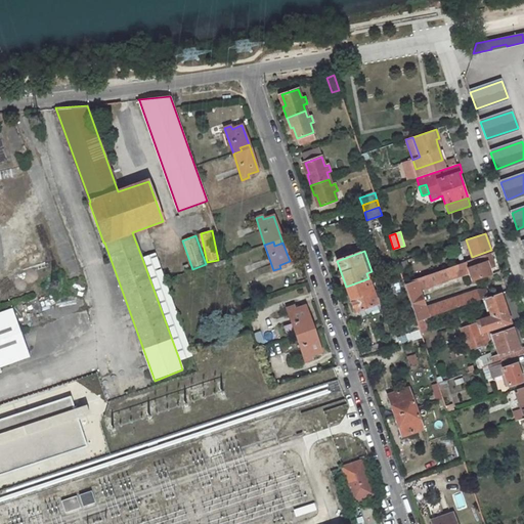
[(155,254),(142,259),(179,359),(191,355),(155,254)]
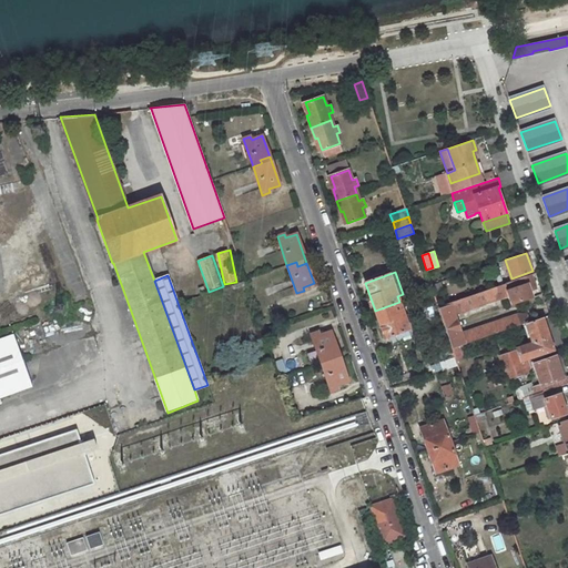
[(438,306),(453,348),(462,346),(463,345),(459,338),(453,316),(469,311),(469,308),(508,295),(511,304),(533,297),(528,284),(534,282),(531,275),(438,306)]
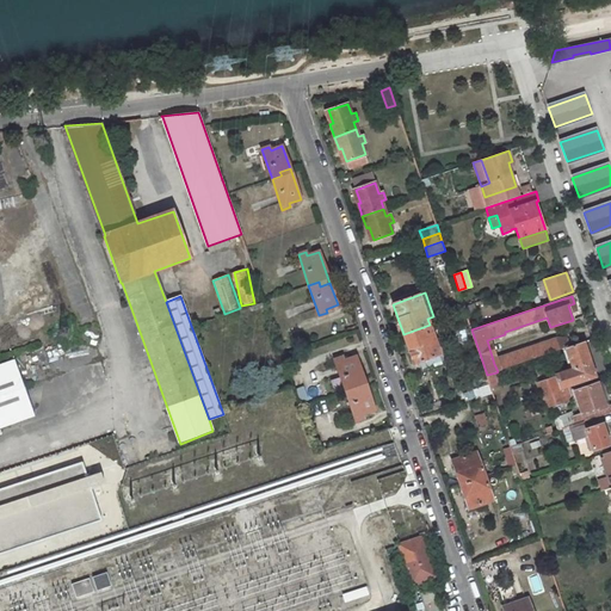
[(476,312),(473,304),(464,307),(467,314),(476,312)]
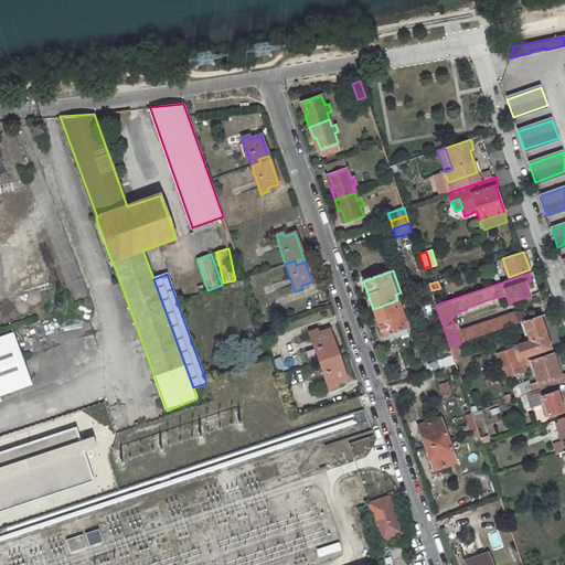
[(400,306),(397,300),(373,309),(377,322),(383,337),(413,326),(405,305),(400,306)]
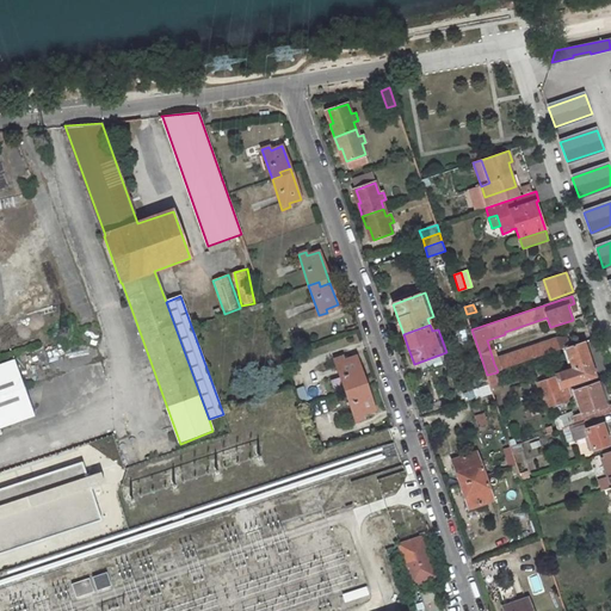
[(567,339),(556,338),(499,358),(498,363),(501,370),(566,347),(569,346),(567,339)]
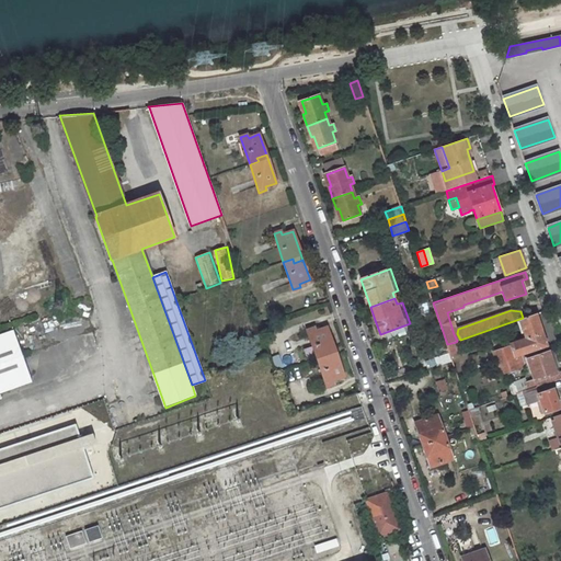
[(519,319),(527,341),(530,353),(547,347),(536,313),(523,318),(519,319)]
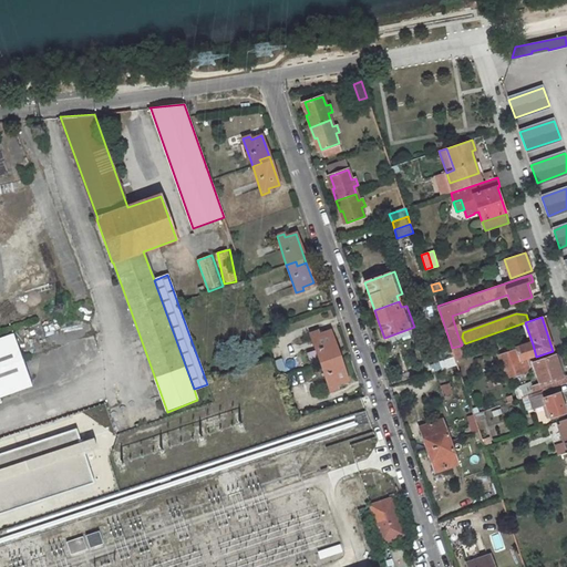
[(310,334),(320,362),(330,359),(331,363),(340,360),(330,331),(319,334),(318,331),(310,334)]
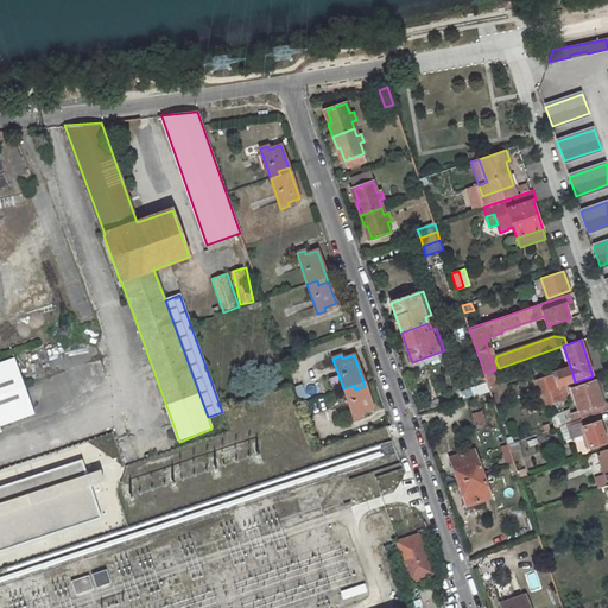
[(0,425),(36,413),(16,358),(0,362),(0,425)]
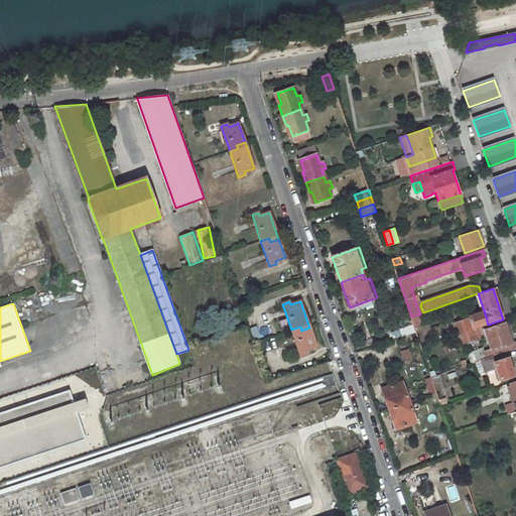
[(485,313),(479,315),(483,327),(488,325),(485,313)]
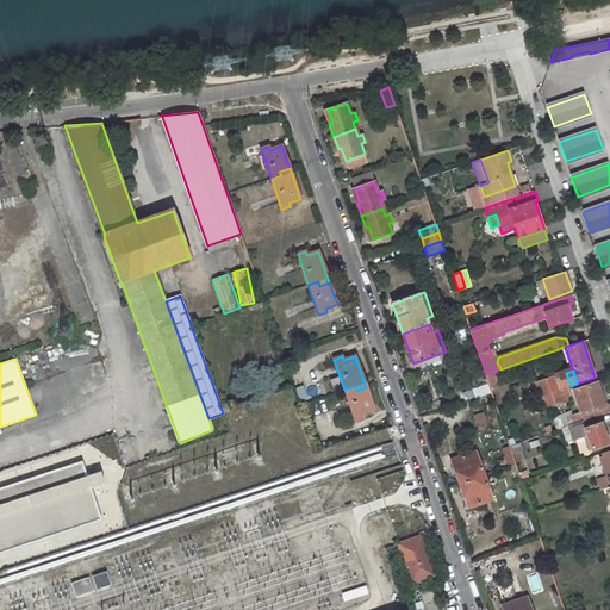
[(500,386),(496,372),(486,374),(489,384),(491,388),(500,386)]
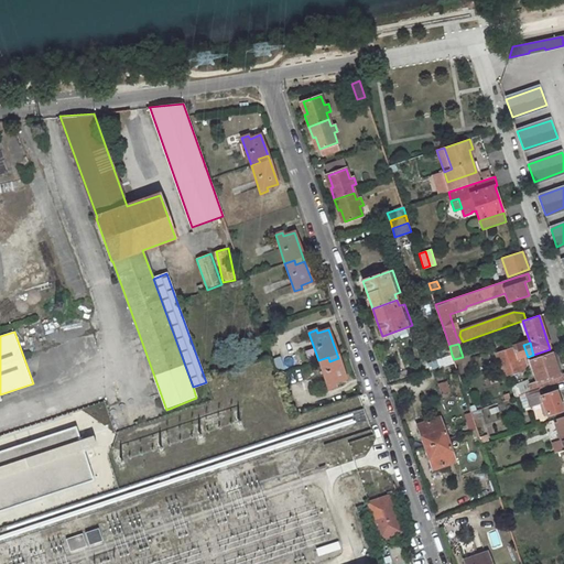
[(449,346),(433,351),(436,360),(452,355),(449,346)]
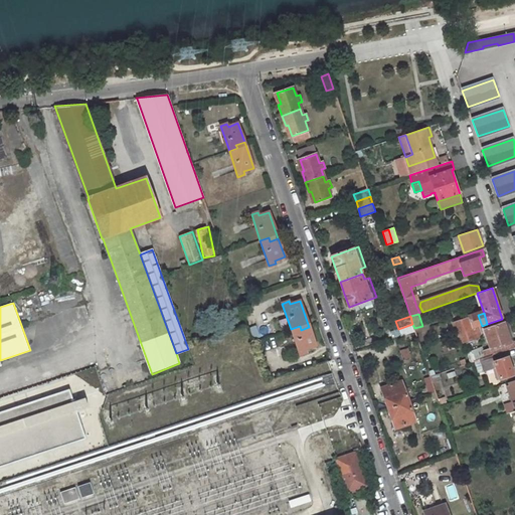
[(486,357),(505,351),(514,347),(514,341),(511,343),(504,323),(484,330),(491,349),(484,351),(486,357)]
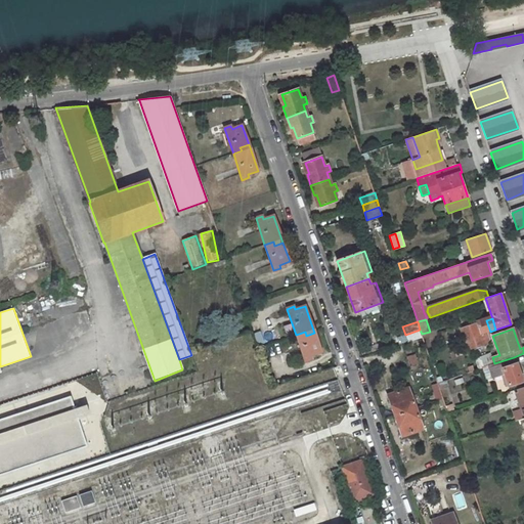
[(422,334),(420,330),(405,335),(407,342),(423,337),(422,334)]
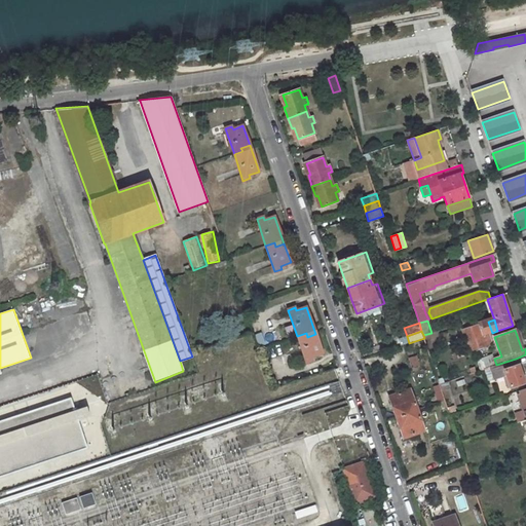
[(257,334),(261,346),(267,344),(263,332),(257,334)]
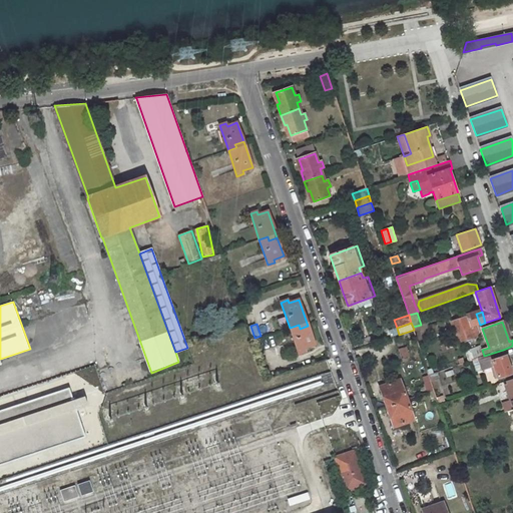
[(300,329),(299,325),(290,328),(299,353),(306,351),(305,348),(315,344),(308,326),(300,329)]
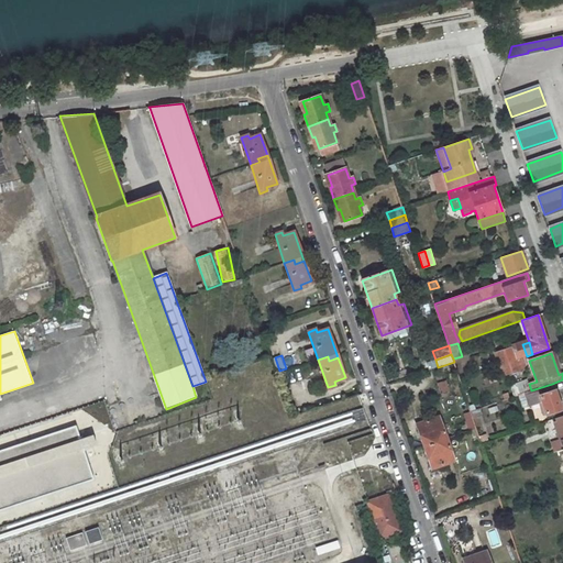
[(523,357),(499,365),(504,375),(521,370),(526,365),(523,357)]
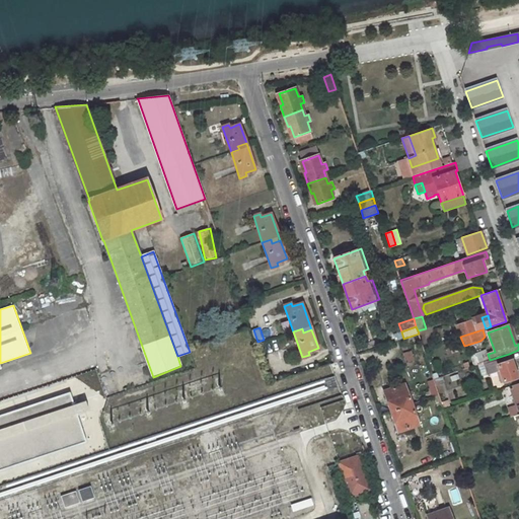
[(411,351),(404,353),(408,363),(415,361),(411,351)]
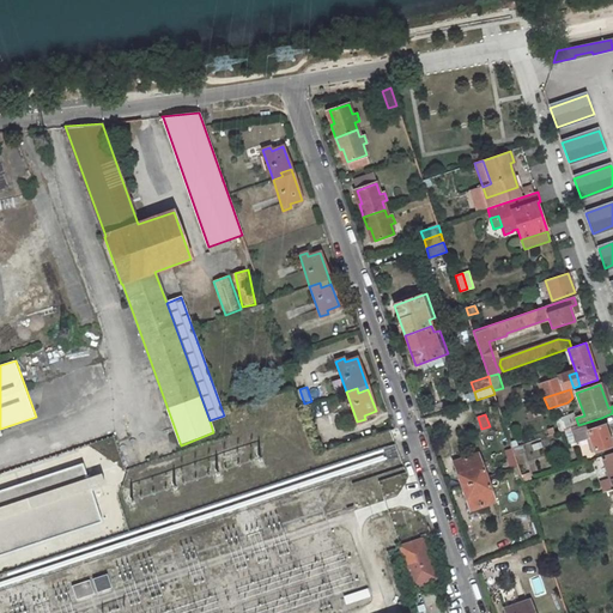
[(590,437),(595,451),(612,447),(601,418),(578,425),(571,428),(576,442),(590,437)]
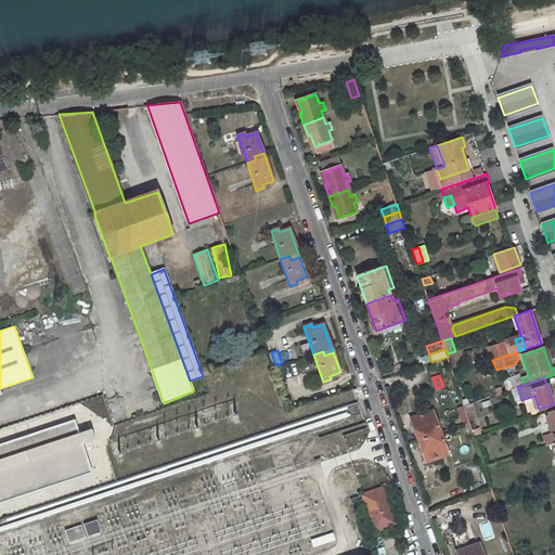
[(474,410),(472,403),(464,405),(466,412),(474,410)]
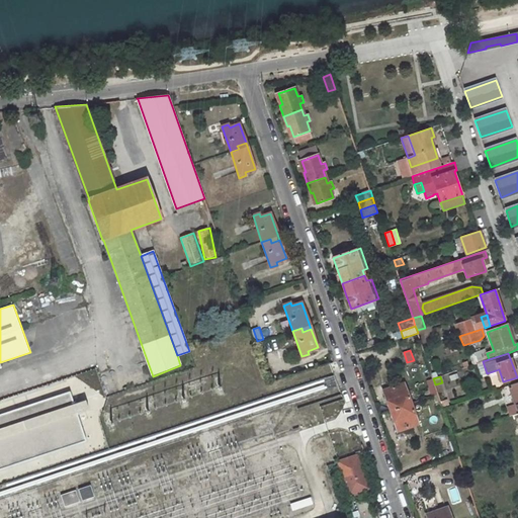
[(510,416),(513,415),(517,413),(517,382),(511,385),(513,392),(511,393),(511,395),(514,394),(517,404),(507,408),(510,416)]
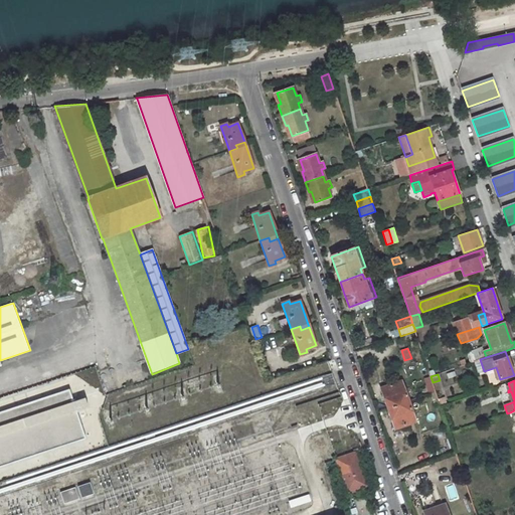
[(381,388),(388,408),(408,401),(401,381),(381,388)]
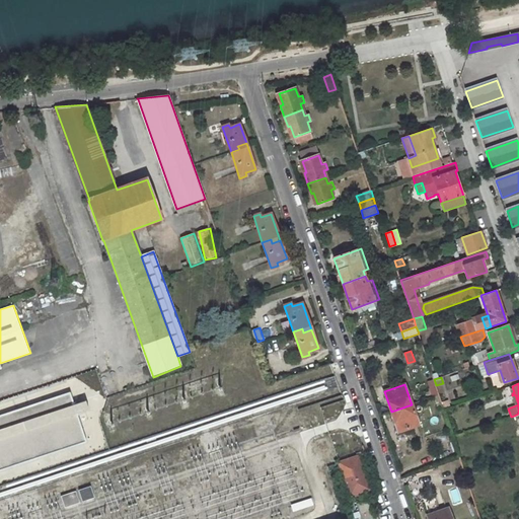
[(70,392),(0,415),(0,469),(86,441),(77,414),(74,404),(70,392)]
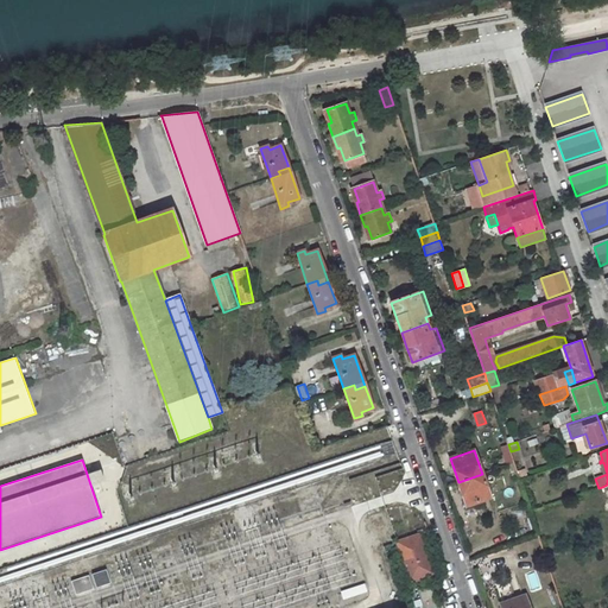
[(100,470),(87,474),(90,485),(103,480),(100,470)]
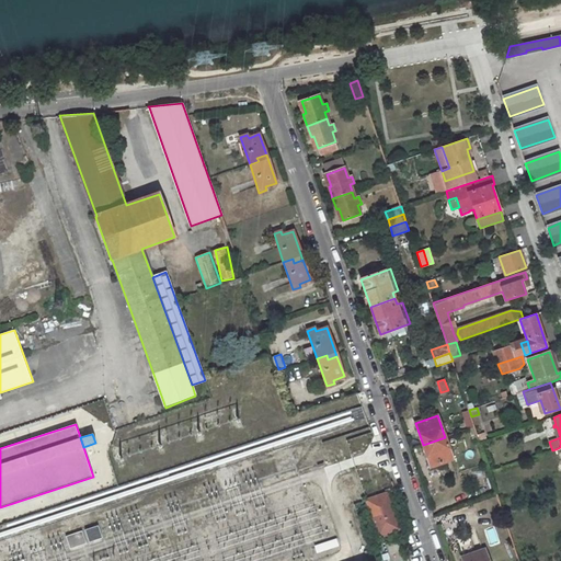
[(453,459),(445,437),(423,445),(431,467),(453,459)]
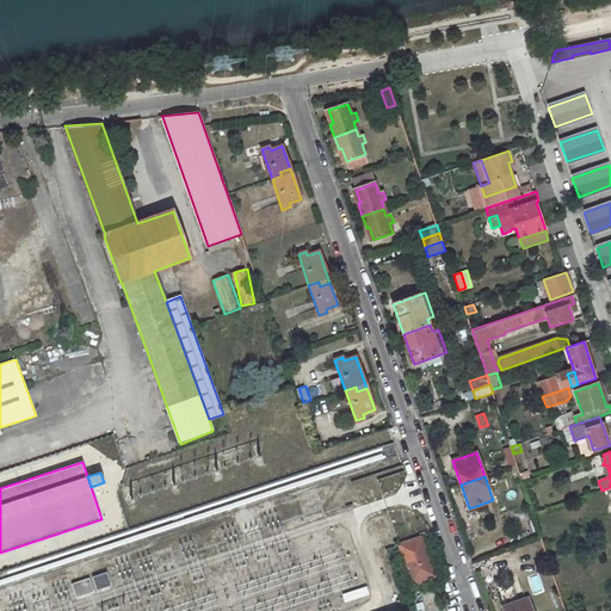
[(383,516),(375,518),(381,534),(388,531),(383,516)]
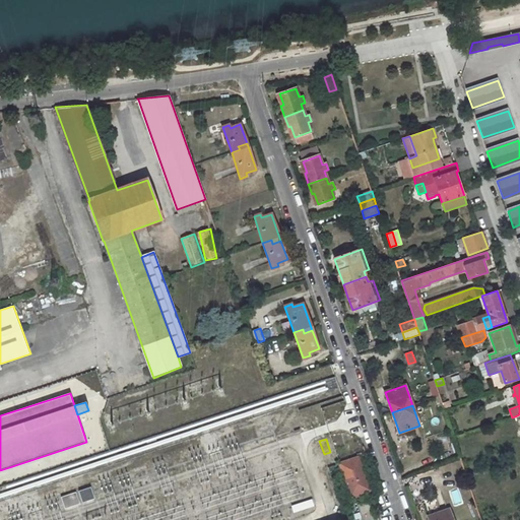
[(317,455),(321,469),(328,467),(324,453),(317,455)]
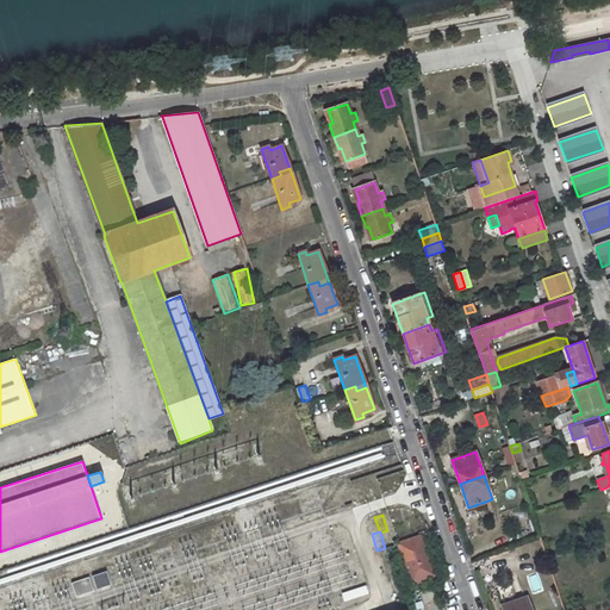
[(411,583),(434,574),(421,536),(398,545),(411,583)]
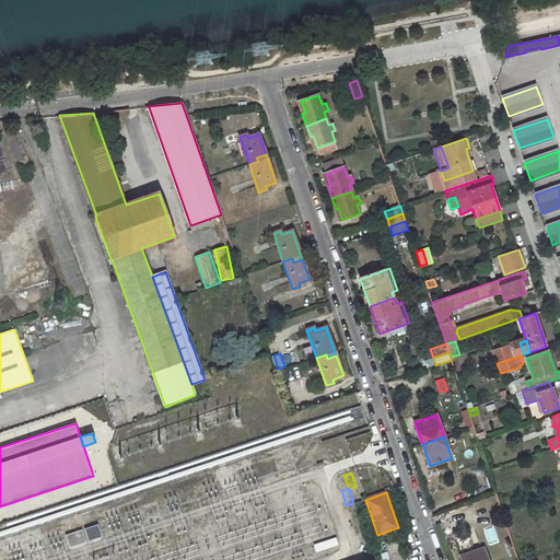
[(97,525),(84,529),(89,541),(101,537),(97,525)]
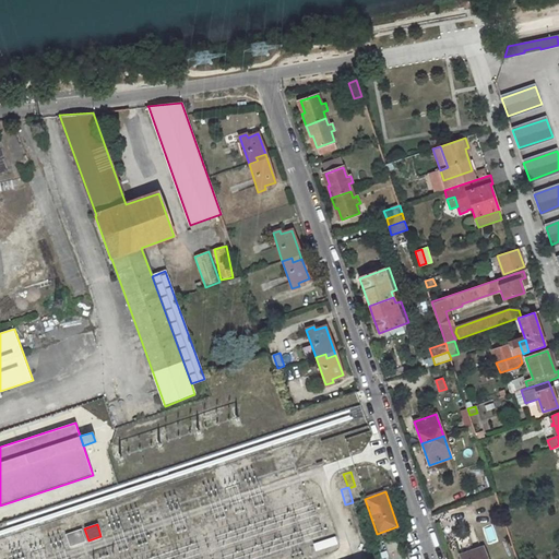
[(81,528),(66,534),(70,547),(85,542),(81,528)]
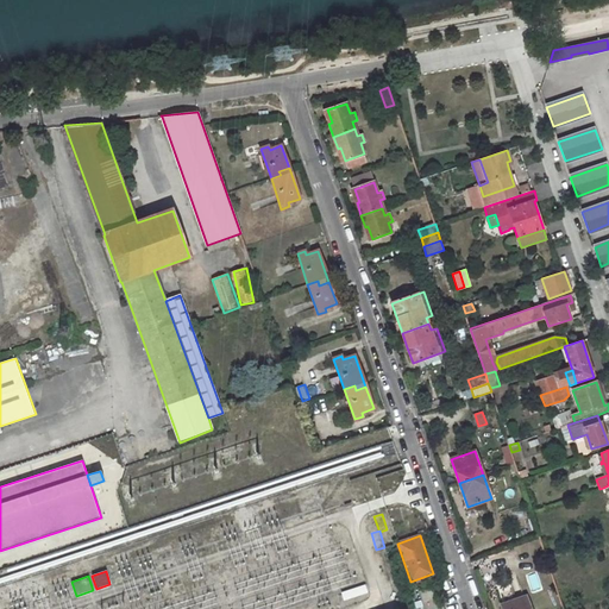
[(341,592),(345,601),(368,592),(365,585),(341,592)]
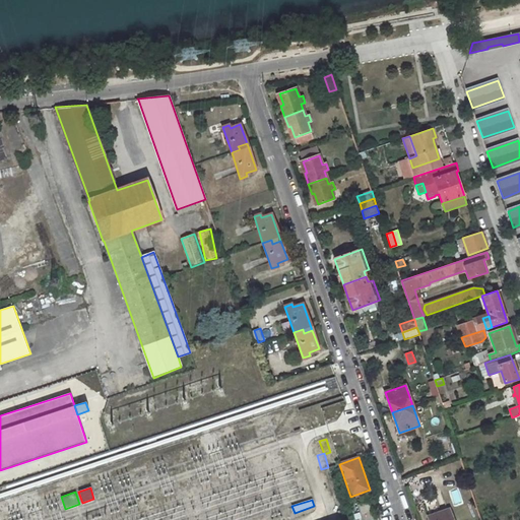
[(429,517),(429,519),(452,519),(449,510),(429,517)]
